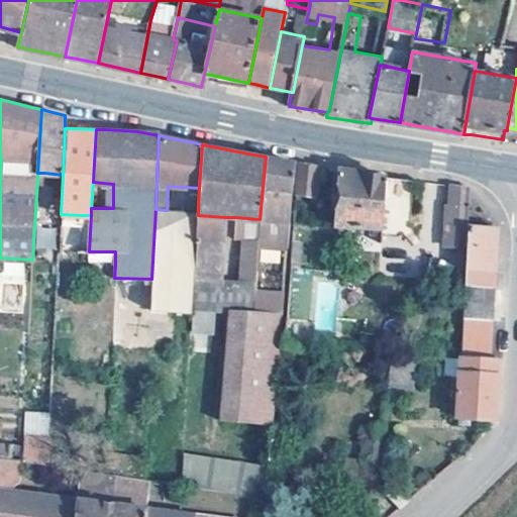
[(266,157),(263,187),(292,191),(295,162),(274,158),(266,157)]
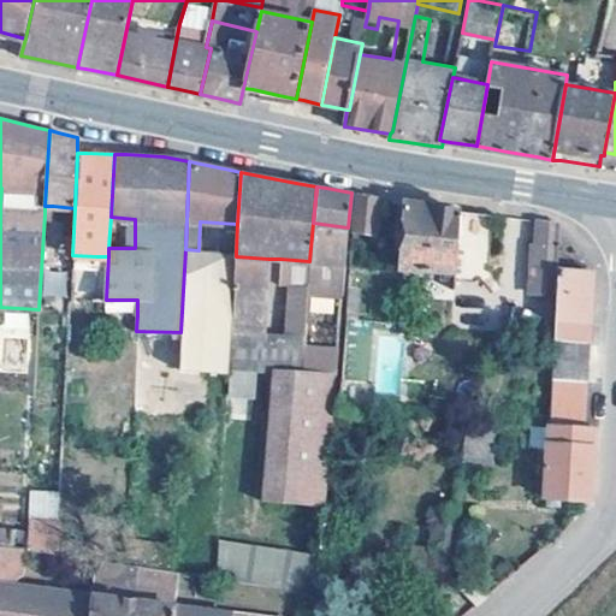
[(378,196),(356,194),(354,229),(375,231),(378,196)]
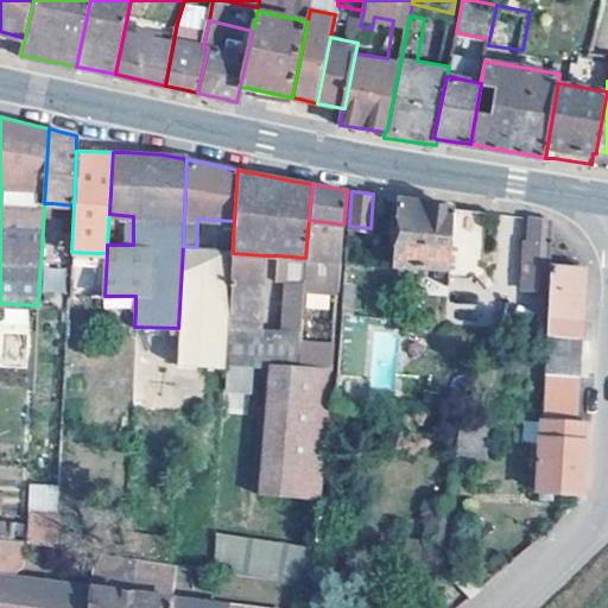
[(453,206),(399,197),(396,265),(448,267),(453,206)]
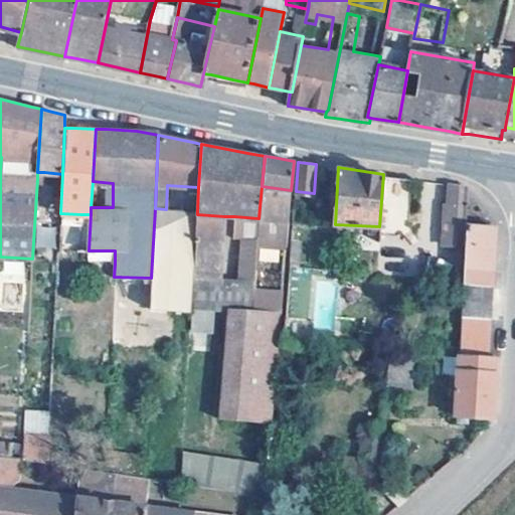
[(443,243),(465,245),(466,224),(468,186),(449,183),(448,204),(445,204),(443,243)]
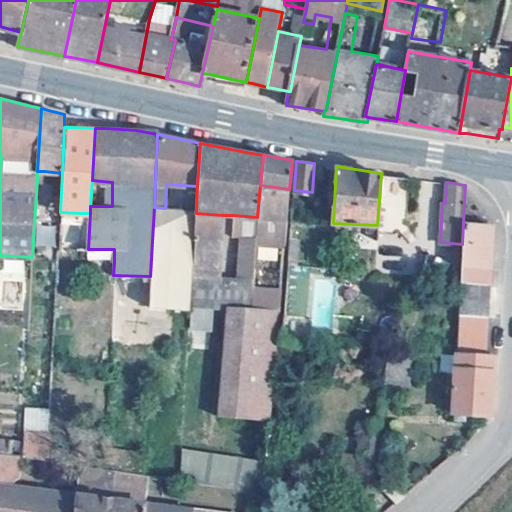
[(289,189),(260,185),(257,217),(274,218),(269,264),(253,262),(251,280),(249,306),(278,309),(289,189)]
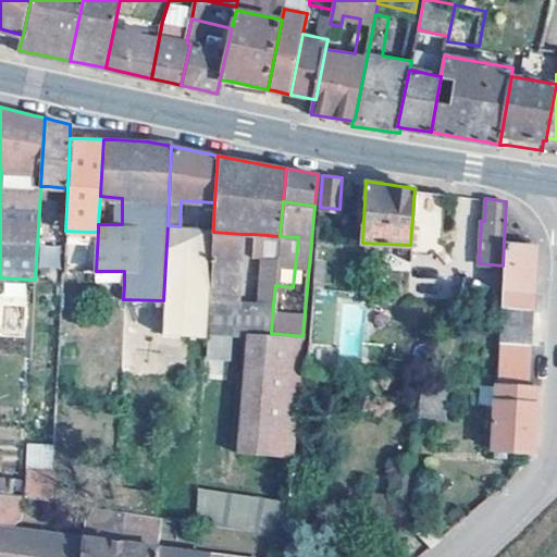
[(168,225),(163,300),(162,335),(207,337),(209,300),(213,232),(213,229),(180,226),(168,225)]
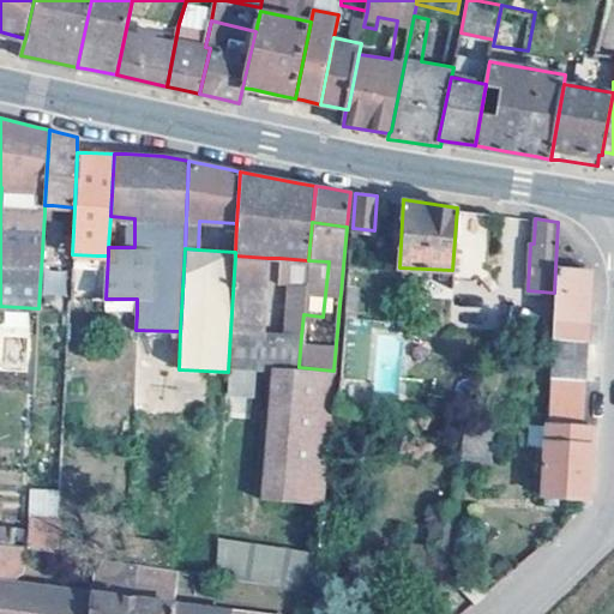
[(108,256),(96,256),(95,298),(106,299),(108,256)]
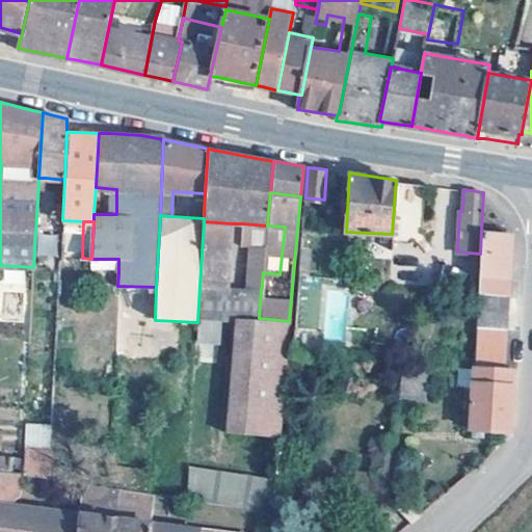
[(204,221),(200,287),(227,289),(232,223),(204,221)]
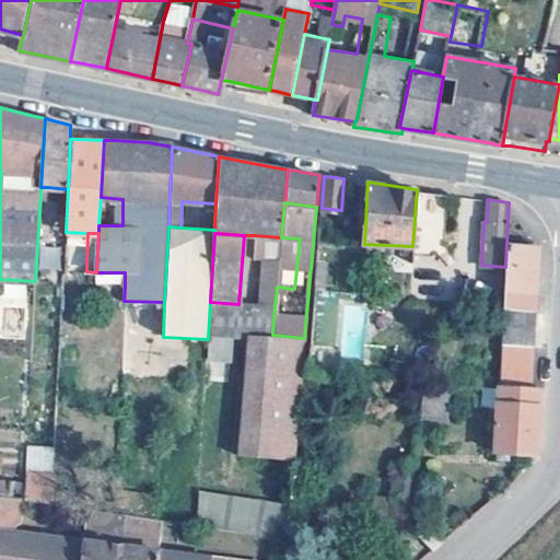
[(266,257),(279,258),(281,237),(255,235),(254,256),(266,257)]
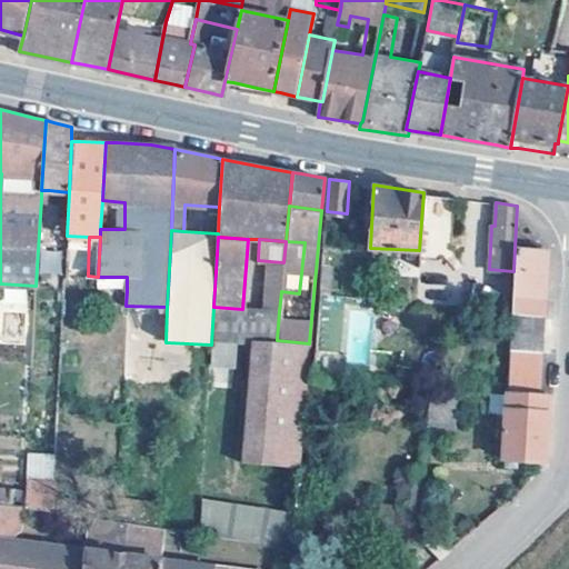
[(511,313),(541,317),(546,249),(515,248),(513,271),(511,313)]
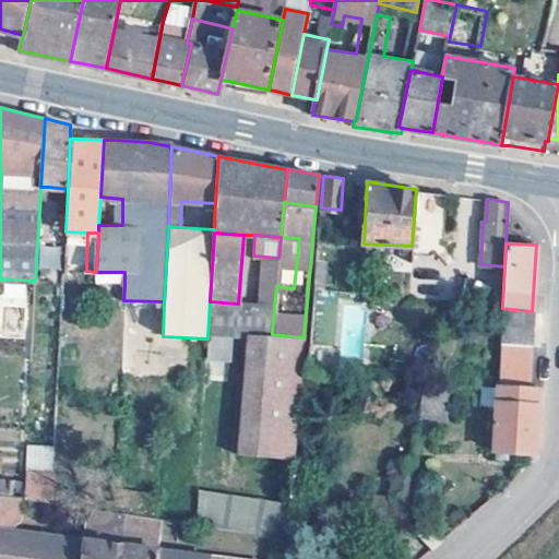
[(60,269),(60,247),(39,247),(39,269),(60,269)]
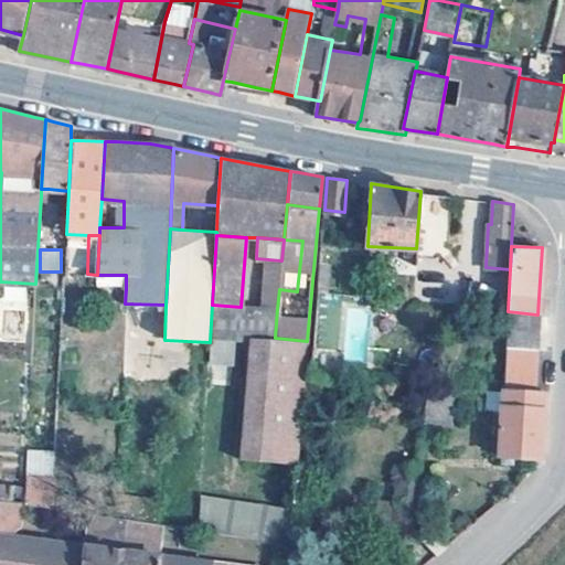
[(279,289),(281,260),(268,259),(264,309),(277,309),(279,289)]
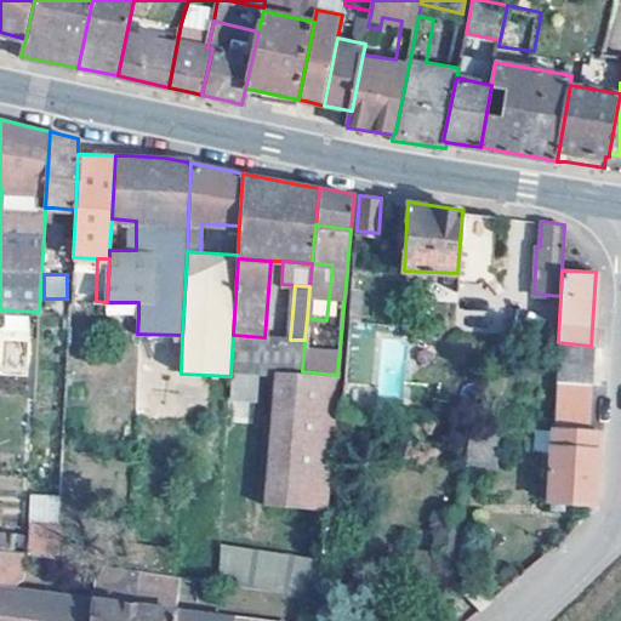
[(343,389),(402,394),(406,332),(348,328),(343,389)]
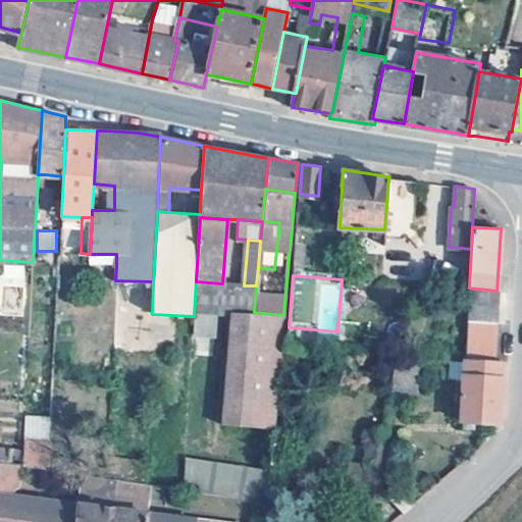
[(496,313),(497,291),(469,288),(467,313),(496,313)]
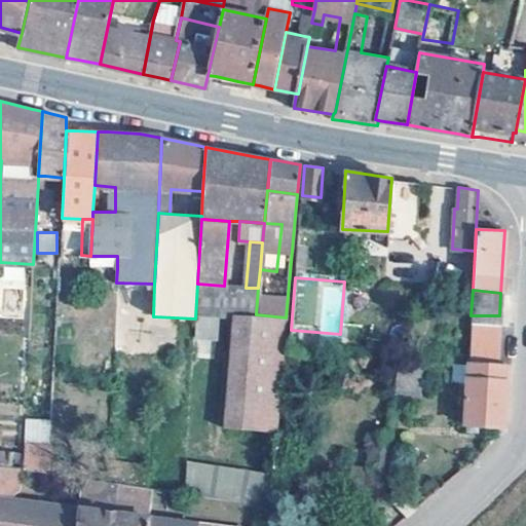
[(10,313),(0,312),(0,372),(21,374),(23,332),(10,332),(10,313)]
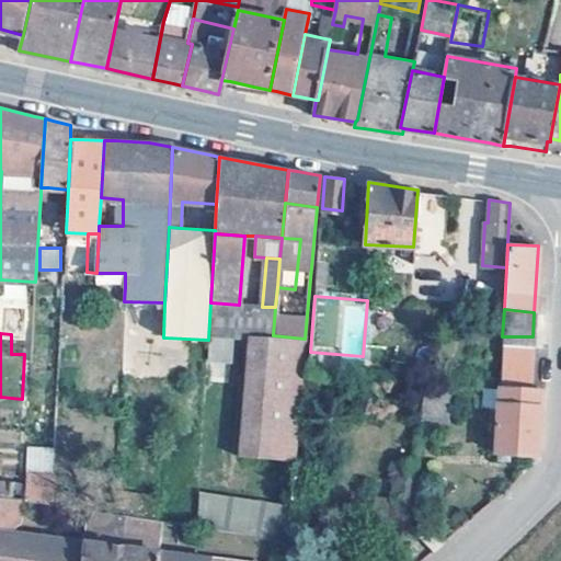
[(295,457),(305,339),(273,335),(249,333),(239,451),(295,457)]
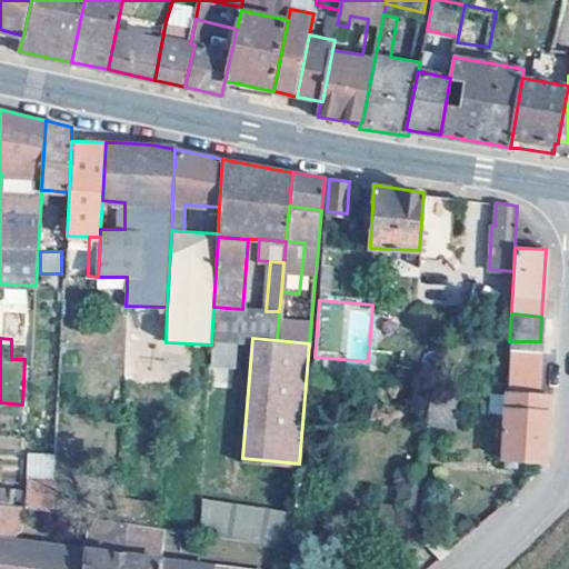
[(540,341),(509,341),(509,351),(539,352),(540,341)]
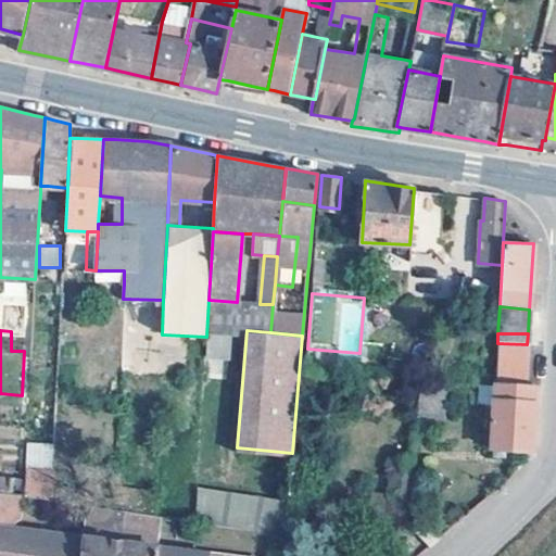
[(447,380),(419,378),(417,413),(444,414),(447,380)]
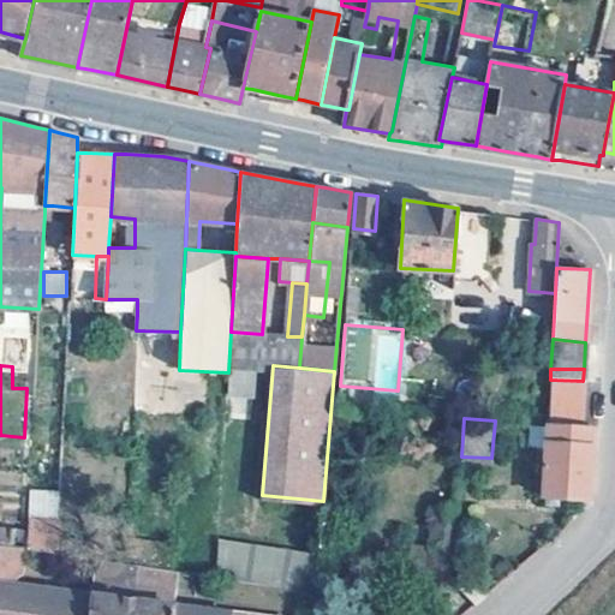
[(593,424),(547,422),(547,424),(544,496),(590,497),(593,424)]
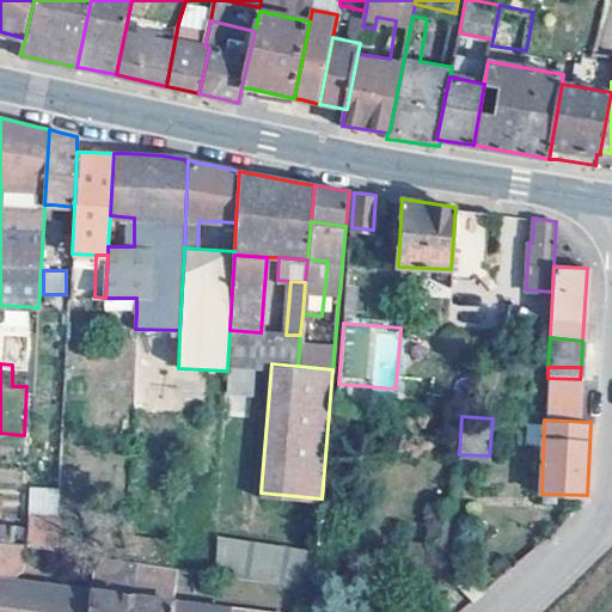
[(28,527),(26,543),(56,548),(57,516),(29,512),(28,527)]
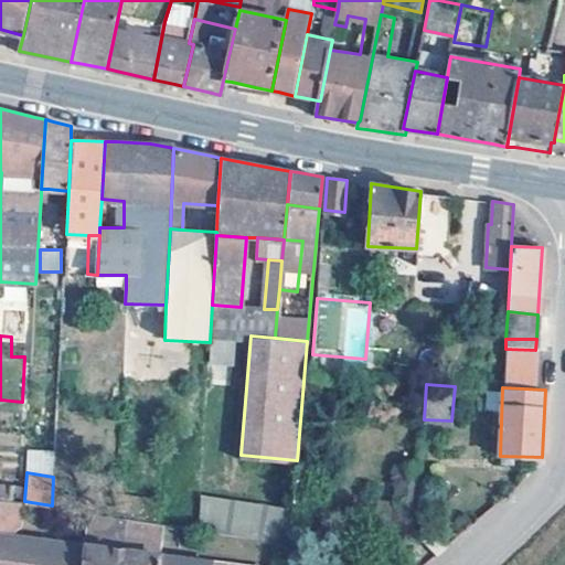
[(0,497),(24,501),(25,487),(1,483),(0,492),(0,497)]
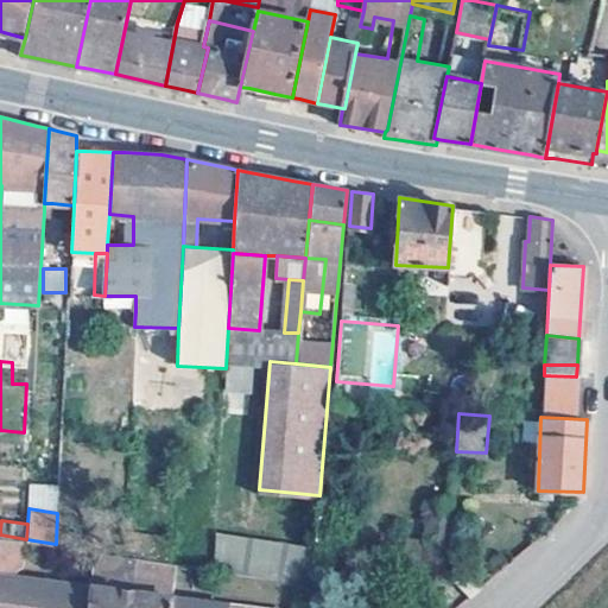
[(299,583),(305,545),(216,532),(210,569),(299,583)]
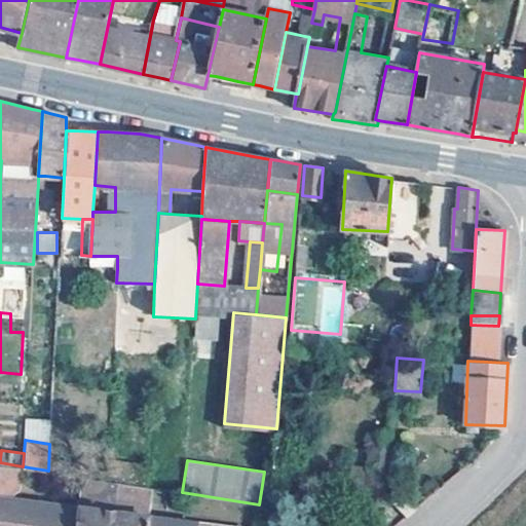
[(421,504),(401,482),(393,485),(392,500),(407,517),(421,504)]
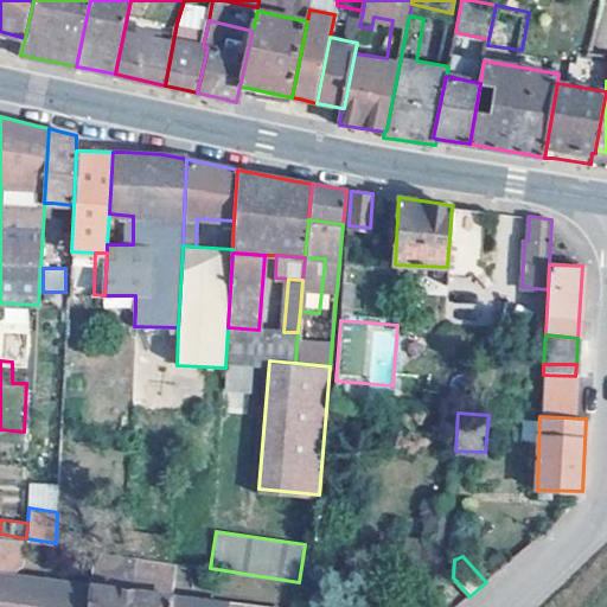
[(0,606),(264,606),(172,593),(176,563),(139,557),(135,589),(0,569),(0,606)]
